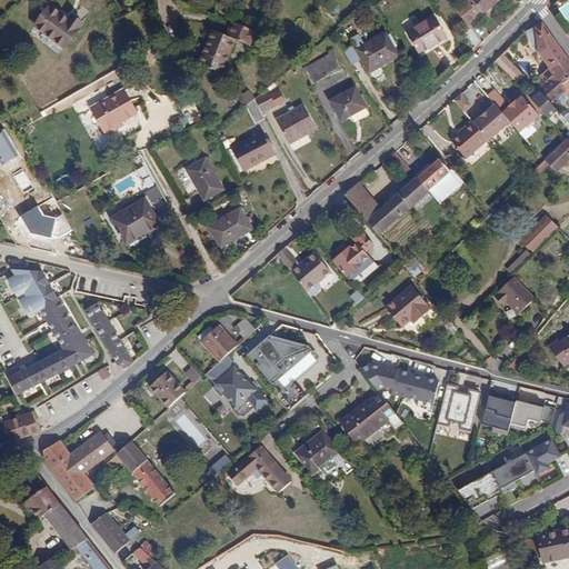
[(522,0),(521,0),(467,0),(456,10),(468,25),(498,0),(508,0),(513,5),(518,2),(522,0)]
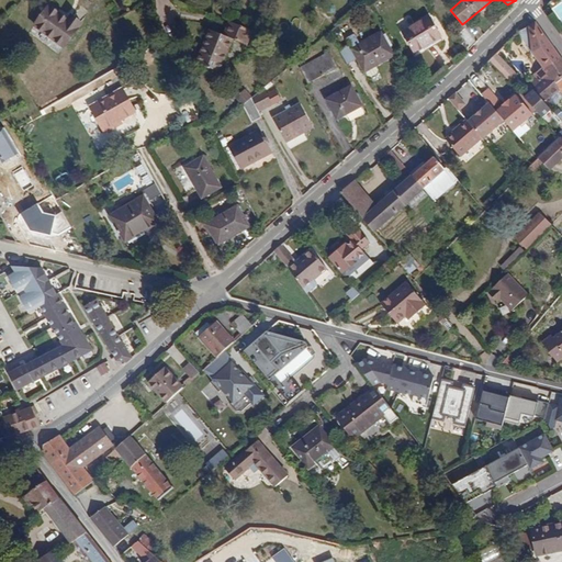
[(49,6),(34,26),(65,48),(82,23),(72,14),(69,19),(49,6)]
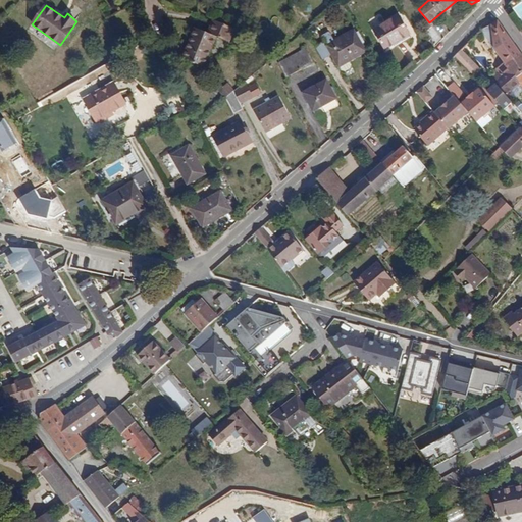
[(398,15),(374,30),(385,49),(410,34),(398,15)]
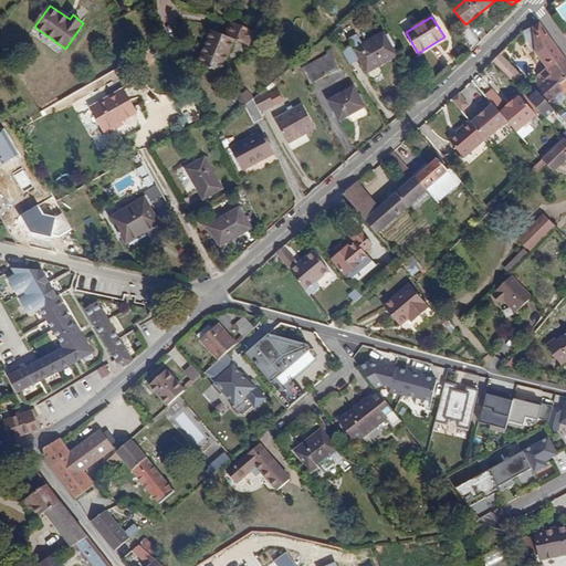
[(249,45),(255,31),(231,21),(226,35),(211,30),(198,63),(221,73),(234,40),(249,45)]
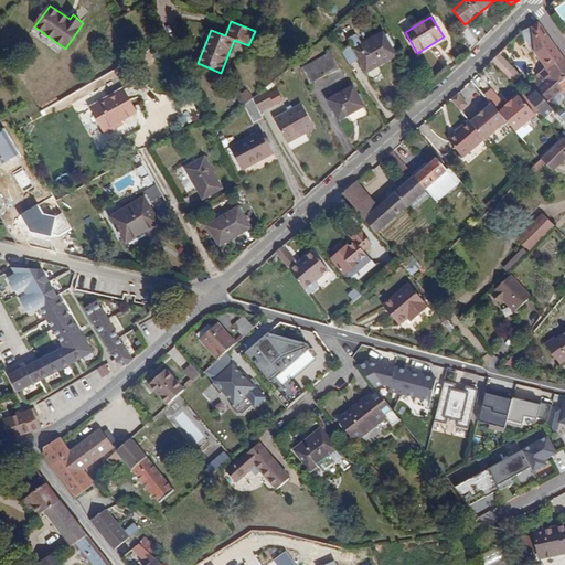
[(539,22),(531,27),(534,53),(545,67),(564,57),(539,22)]
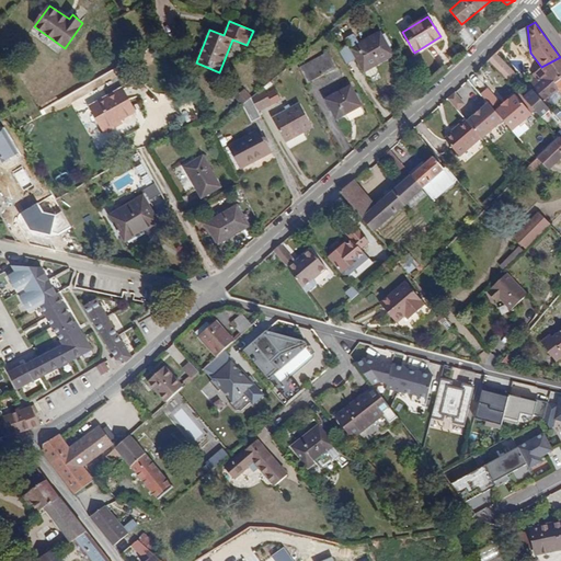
[(348,44),(339,49),(347,64),(356,59),(364,72),(393,55),(379,32),(359,43),(351,48),(348,44)]
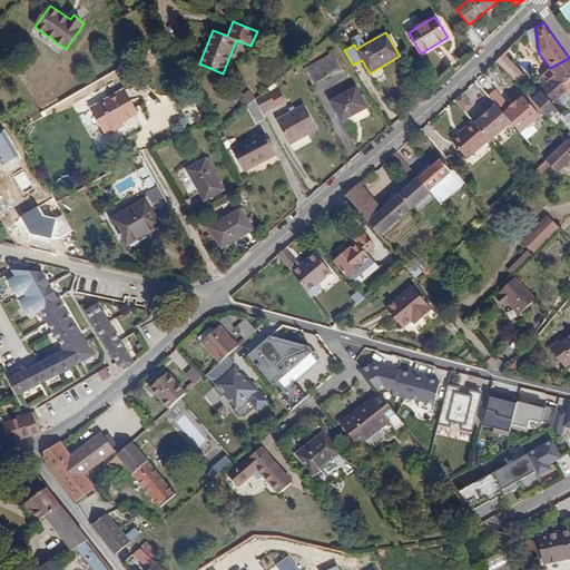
[(351,39),(354,45),(356,49),(365,43),(360,35),(351,39)]
